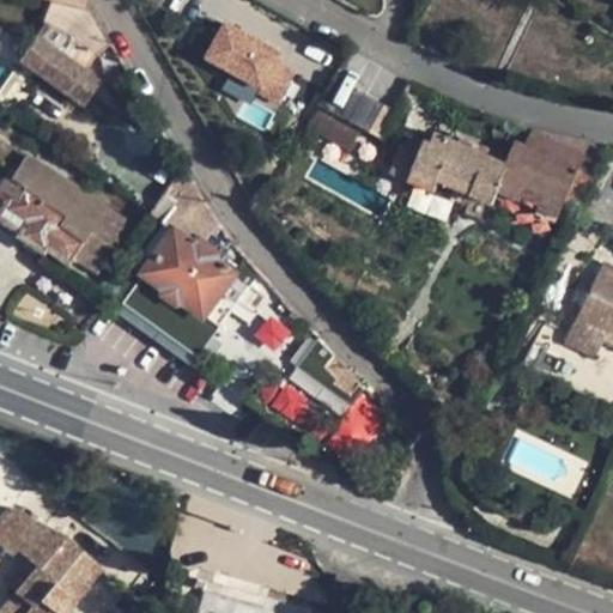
[(47,8),(43,24),(89,37),(98,53),(113,44),(92,10),(84,7),(56,0),(40,0),(38,7),(47,8)]
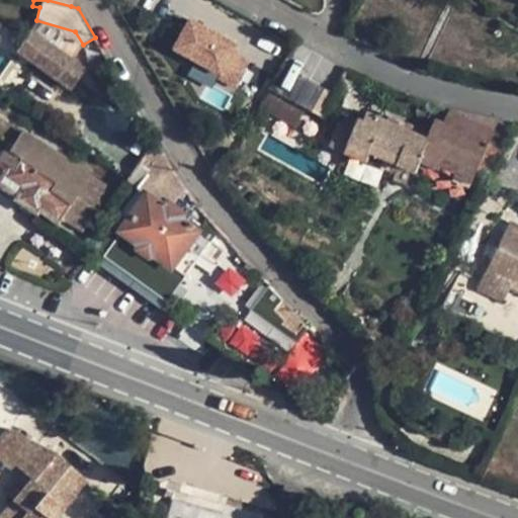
[(36,20),(33,31),(86,71),(83,45),(75,31),(36,20)]
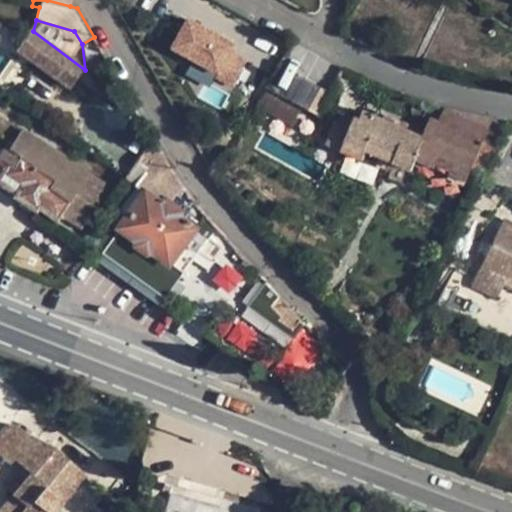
[(85,70),(33,31),(18,51),(70,90),(85,70)]
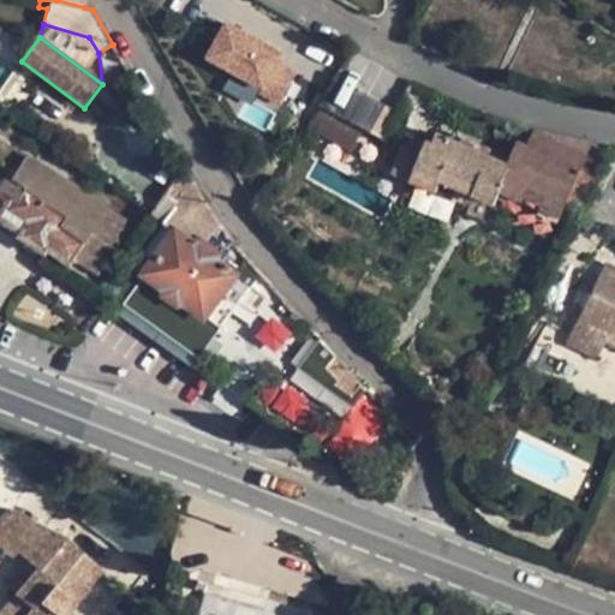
[(352,151),(363,130),(321,106),(310,127),(352,151)]
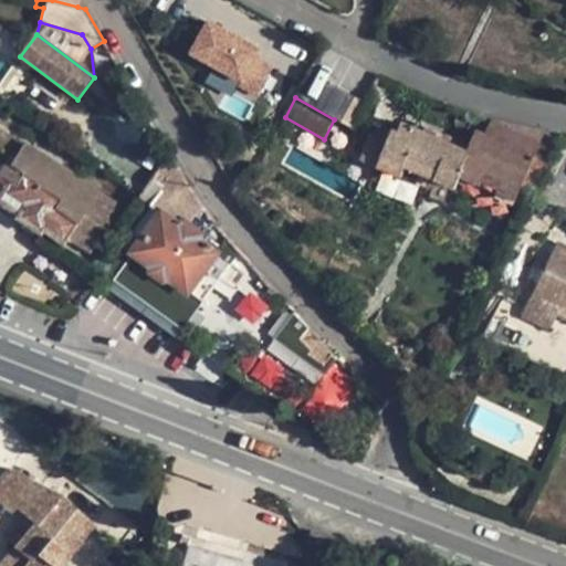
[(485,135),(534,157),(541,143),(545,132),(492,119),(485,135)]
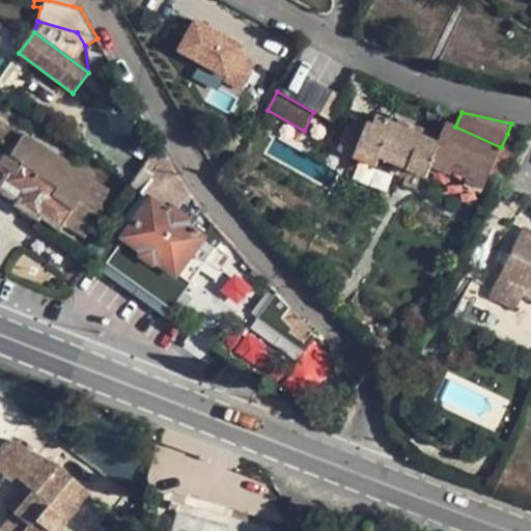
[(470,169),(468,174),(486,183),(490,174),(501,179),(520,140),(507,134),(501,147),(455,127),(448,123),(441,140),(438,149),(421,142),(425,134),(380,114),(374,124),(368,121),(367,124),(352,118),(338,149),(354,157),(358,146),(379,156),(384,145),(412,157),(408,167),(427,175),(431,165),(451,173),(456,163),(470,169)]
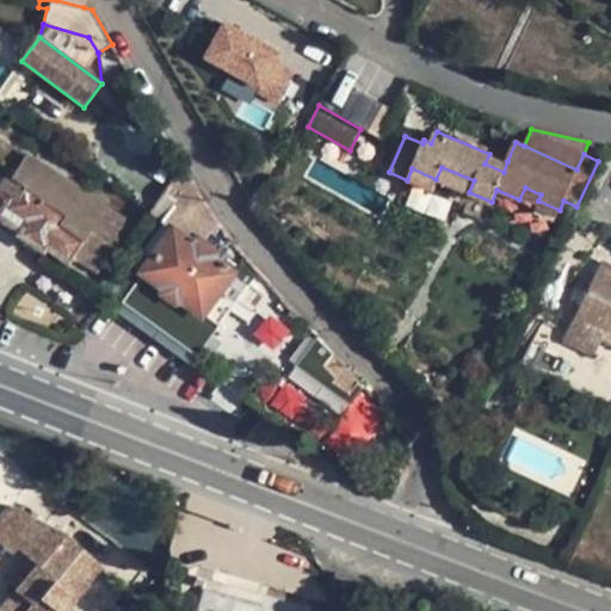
[(393,142),(386,139),(381,146),(388,150),(393,142)]
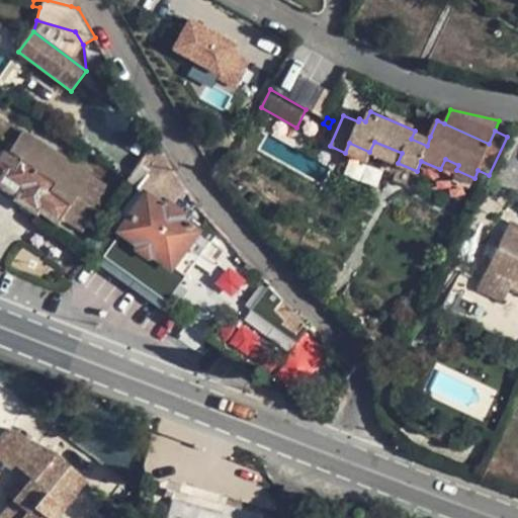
[(38,213),(40,210),(60,224),(64,217),(83,230),(109,187),(23,132),(13,148),(9,146),(0,159),(0,162),(12,171),(5,181),(21,192),(17,199),(38,213)]
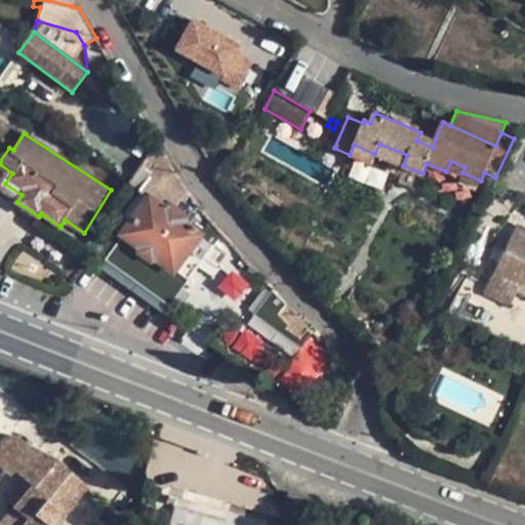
[(379,144),(374,154),(403,165),(407,155),(379,144)]
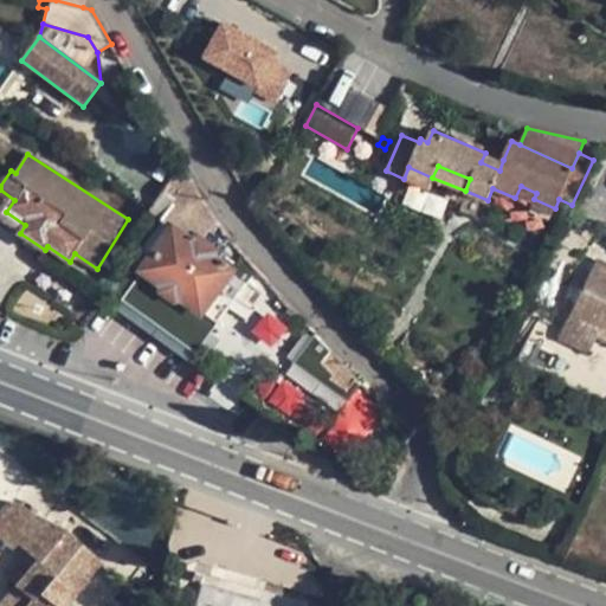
[(427,191),(432,178),(408,167),(404,179),(404,181),(427,191)]
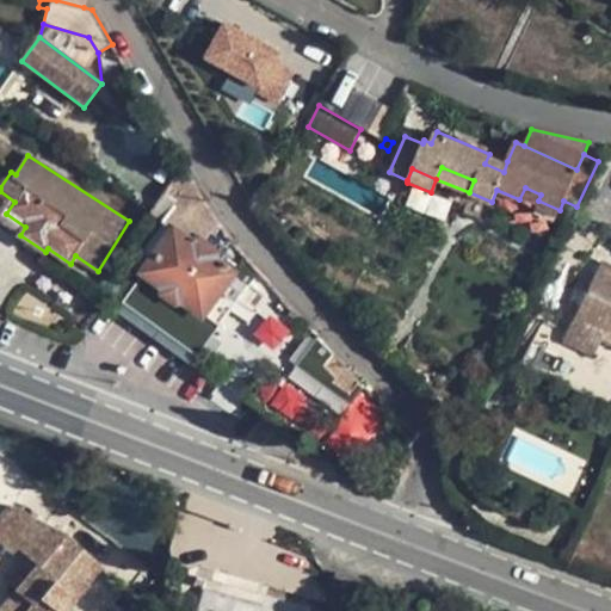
[(162,221),(164,220),(174,207),(192,184),(178,173),(150,213),(162,221)]
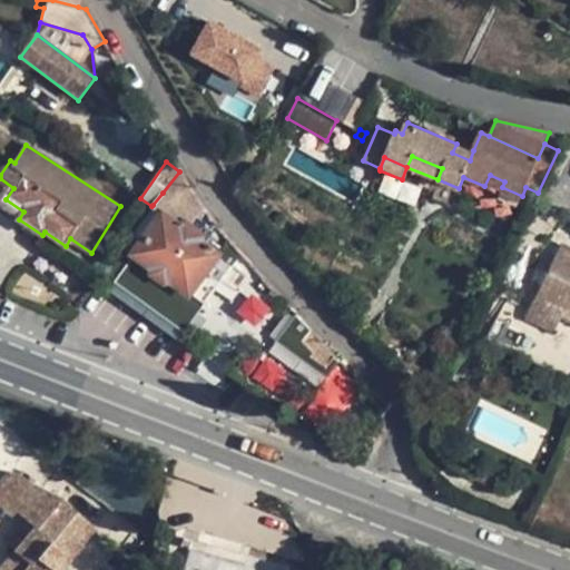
[(180,169),(179,172),(163,193),(197,218),(205,206),(180,169)]
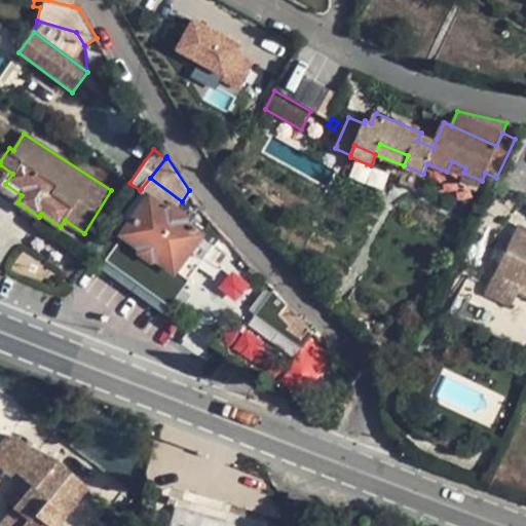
[(461,178),(463,173),(465,167),(452,161),(447,172),(461,178)]
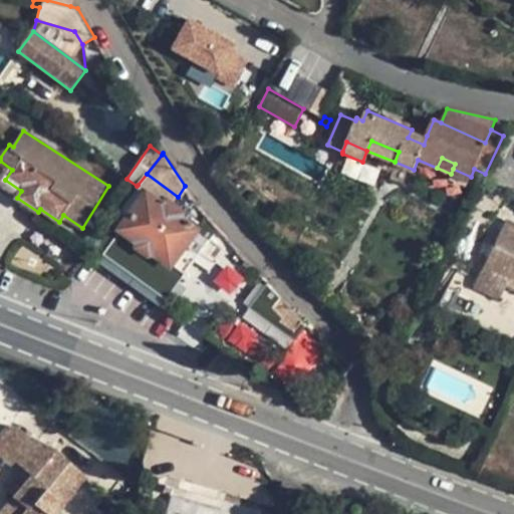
[(453,169),(451,174),(450,177),(468,185),(471,177),(453,169)]
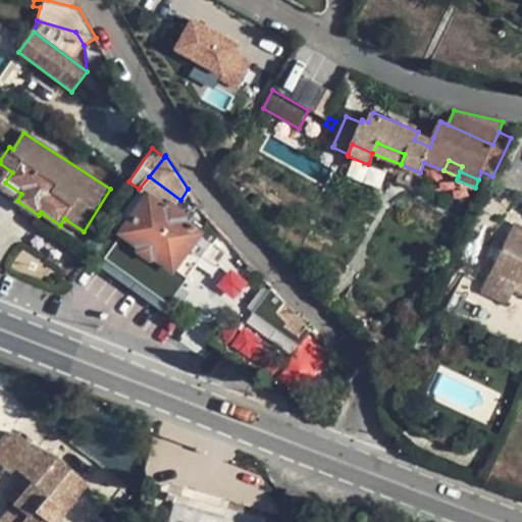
[(149,176),(140,188),(149,196),(166,208),(170,203),(175,207),(180,200),(149,176)]
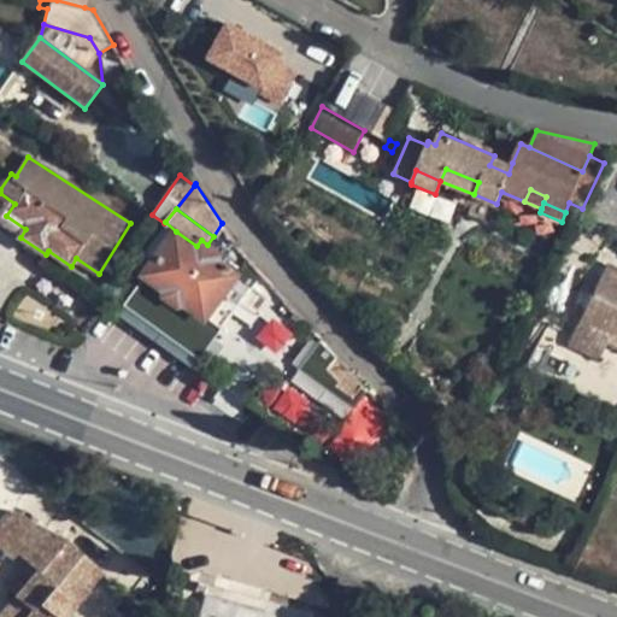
[(176,231),(145,276),(165,291),(165,295),(180,306),(186,305),(206,319),(239,275),(221,262),(224,257),(207,245),(201,240),(197,246),(176,231)]
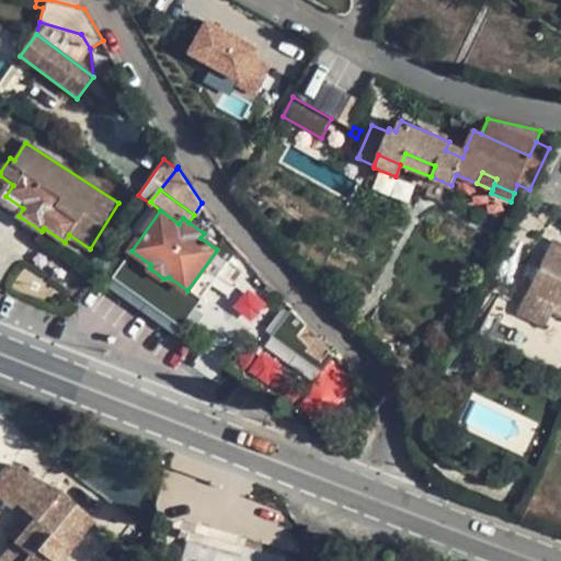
[(560,243),(552,240),(526,295),(554,309),(552,312),(560,316),(560,243)]
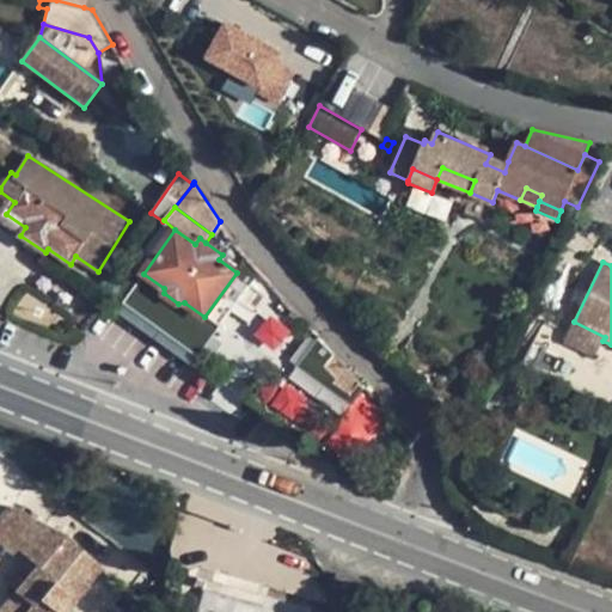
[(164,288),(144,274),(123,303),(197,356),(219,328),(204,317),(184,303),(178,304),(164,293),(164,288)]
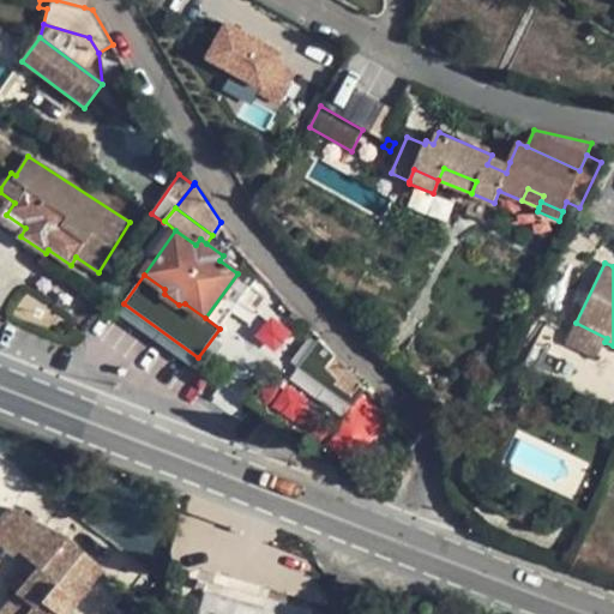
[(256,331),(271,350),(290,336),(276,317),(256,331)]
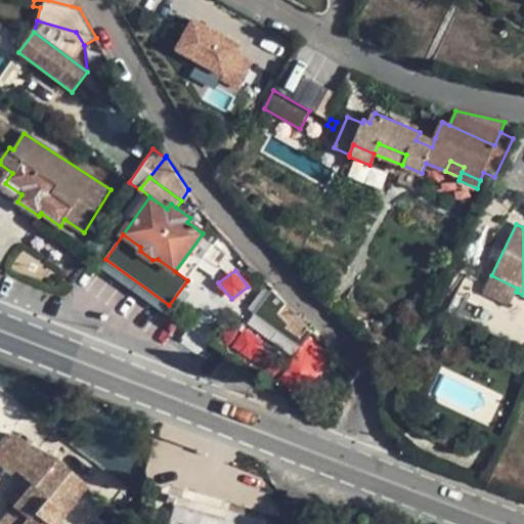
[(518,289),(491,275),(483,292),(511,305),(516,292),(518,289)]
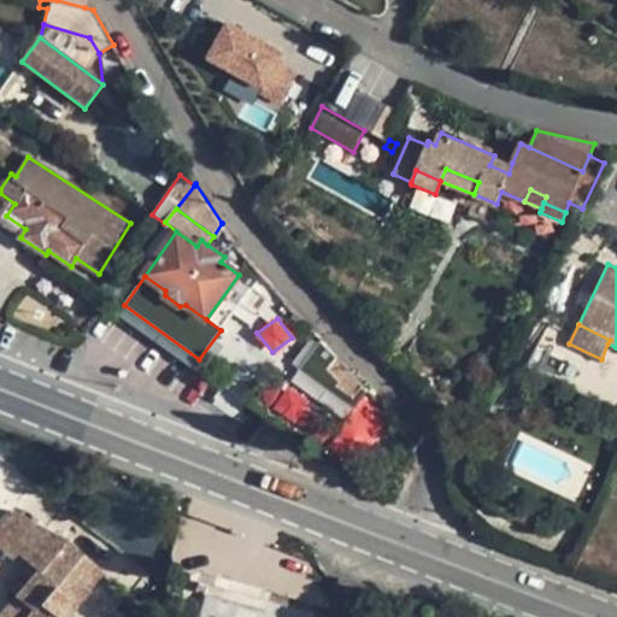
[(368,447),(383,422),(357,406),(341,432),(368,447)]
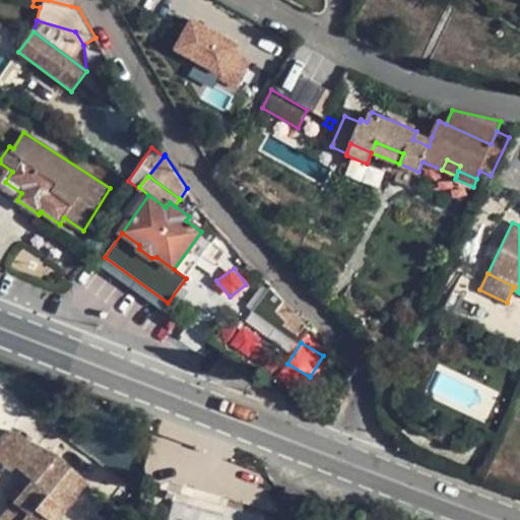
[(58,454),(10,431),(0,442),(0,461),(10,469),(14,465),(28,475),(12,493),(18,498),(0,519),(55,519),(87,481),(58,454)]
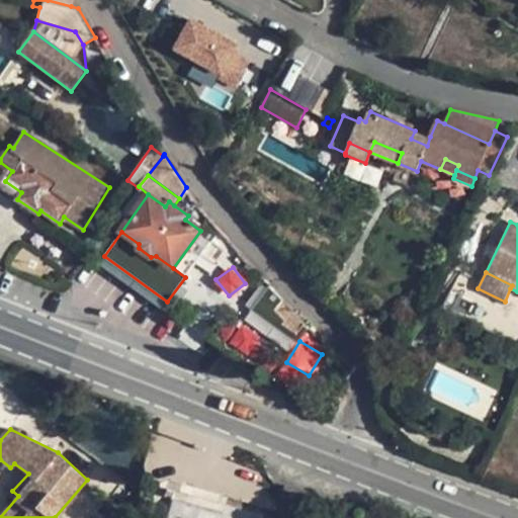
[(271,517),(174,489),(165,517),(271,517)]
